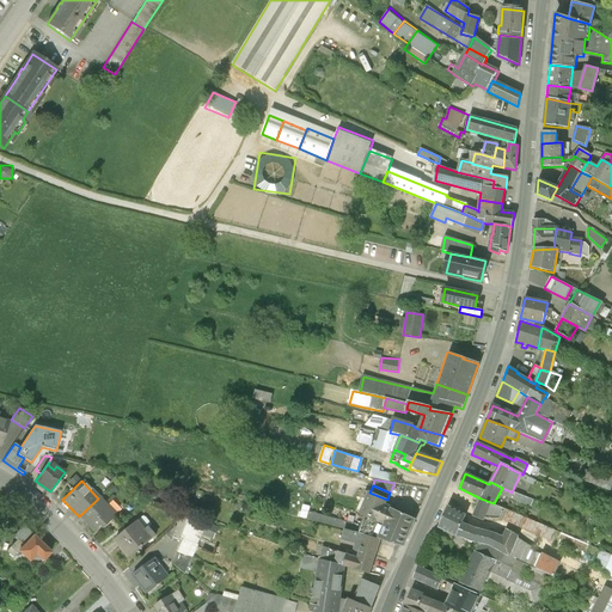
[(515,491),(513,496),(531,503),(533,499),(515,491)]
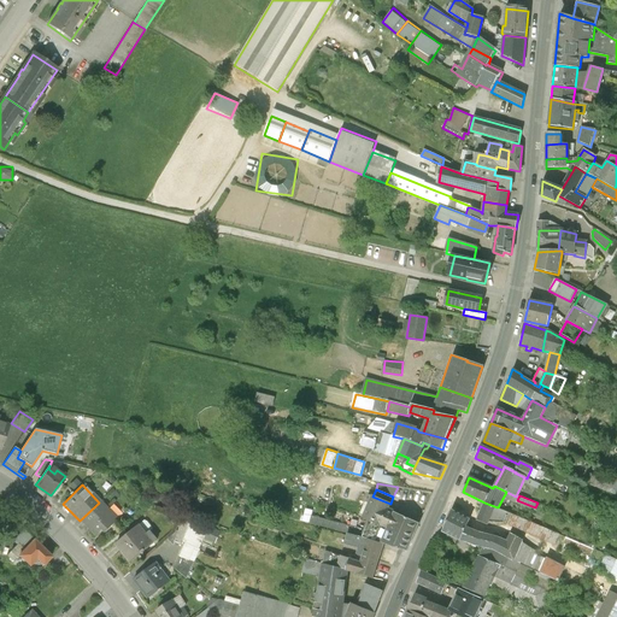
[(391,504),(372,497),(364,517),(369,519),(370,519),(381,524),(391,504)]
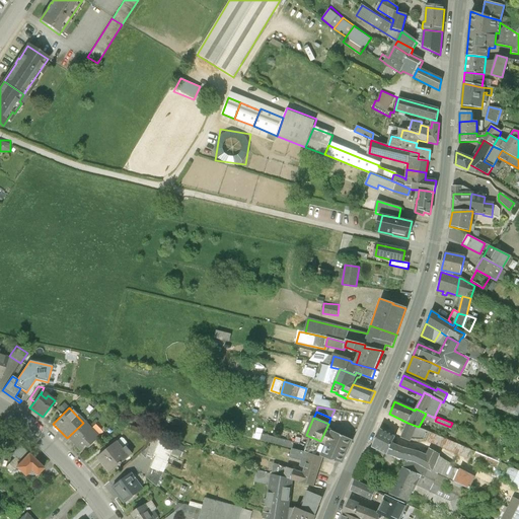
[(99,438),(84,422),(83,423),(67,438),(72,444),(73,443),(81,450),(87,445),(89,447),(99,438)]
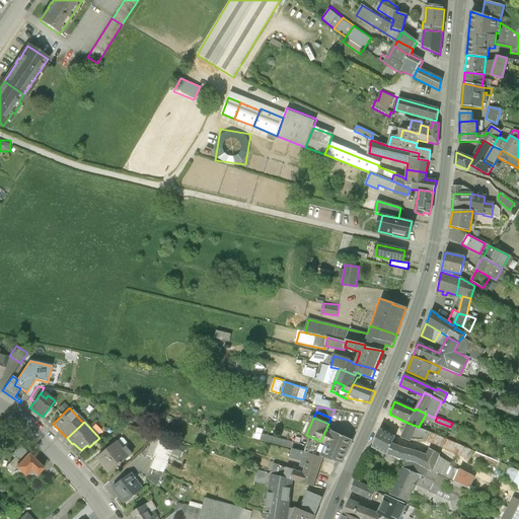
[(416,426),(408,423),(401,438),(410,441),(413,435),(413,434),(416,426)]
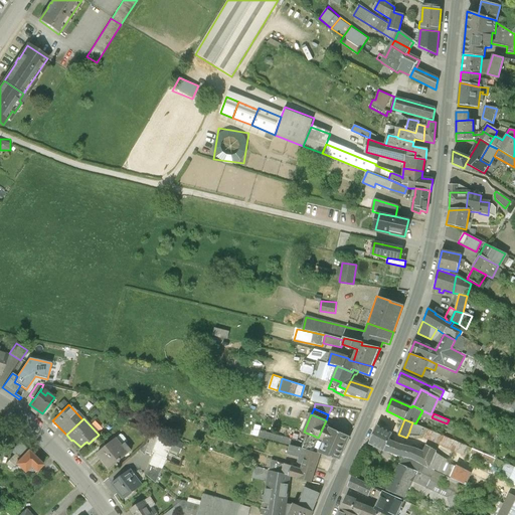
[(473,449),(442,435),(440,440),(438,439),(440,434),(418,425),(415,433),(409,431),(409,432),(469,458),(473,449)]
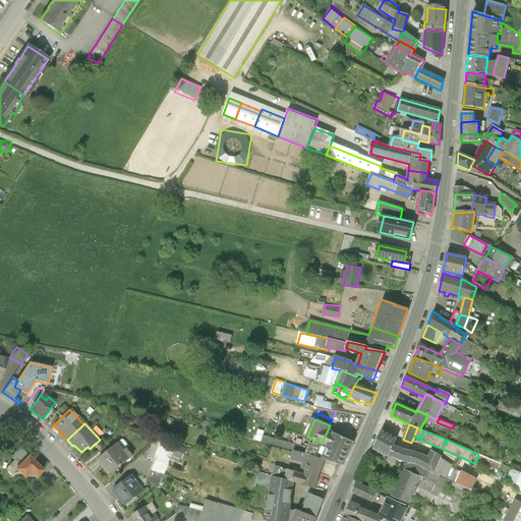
[(397,439),(382,431),(373,449),(389,456),(394,445),(397,439)]
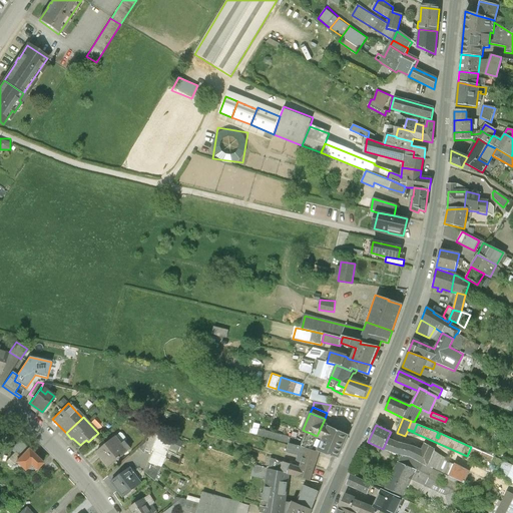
[(349,436),(329,426),(324,439),(318,452),(320,453),(339,459),(349,436)]
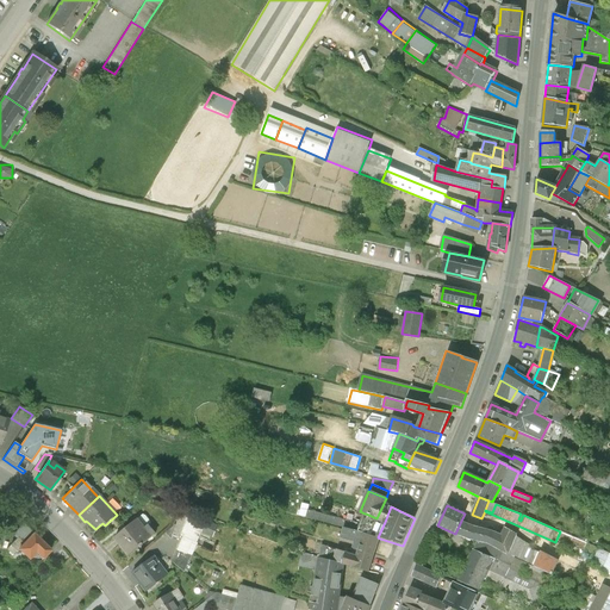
[(330,521),(331,516),(311,511),(309,516),(330,521)]
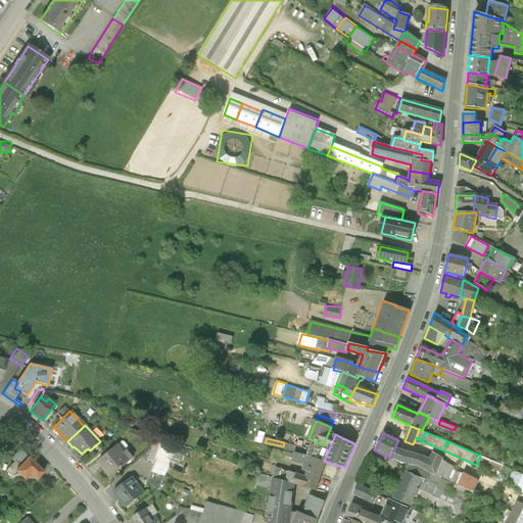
[(154,440),(148,458),(155,461),(148,482),(161,487),(172,456),(182,459),(185,452),(154,440)]
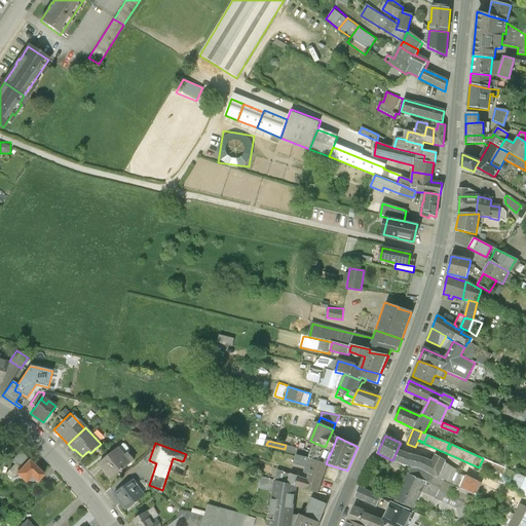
[(325,447),(315,443),(314,443),(307,458),(314,460),(326,463),(332,450),(325,447)]
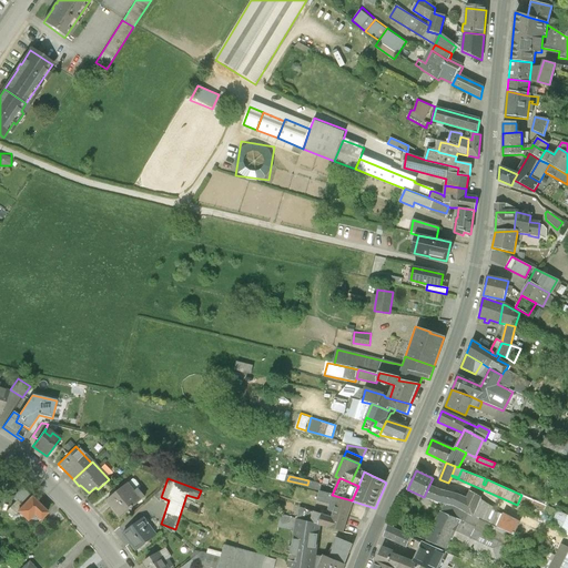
[(128,484),(108,500),(121,517),(144,498),(137,489),(134,492),(128,484)]
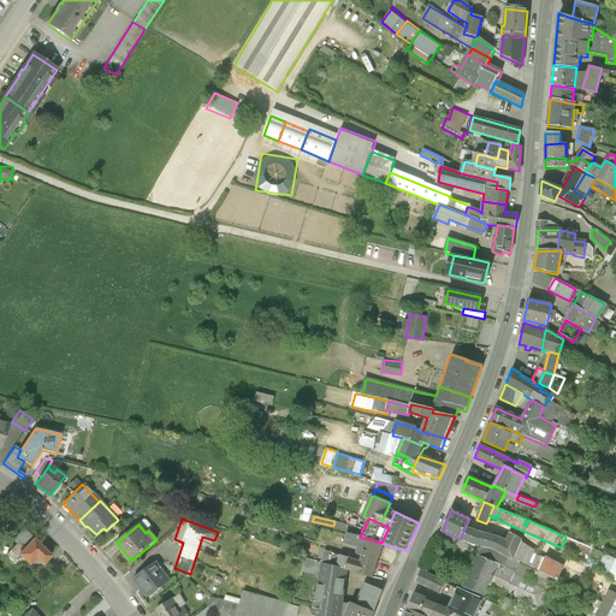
[(495,537),(481,533),(466,526),(460,539),(475,544),(483,546),(490,549),(491,549),(514,561),(533,569),(557,581),(563,568),(535,556),(537,554),(520,543),(521,540),(509,532),(505,540),(495,537)]
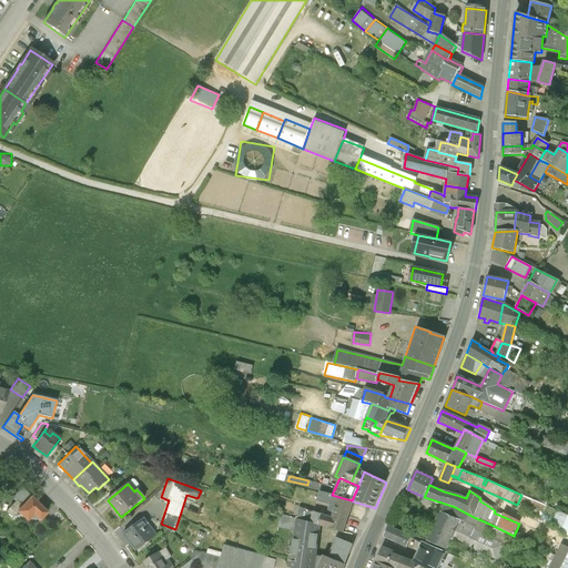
[(47,513),(21,488),(11,498),(16,501),(6,511),(12,517),(17,511),(24,519),(40,519),(47,513)]
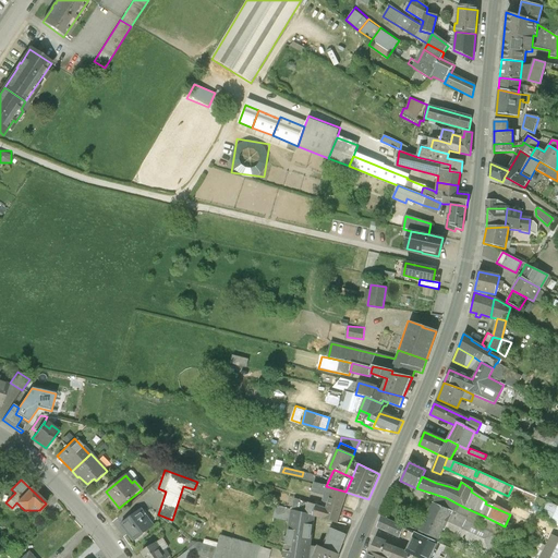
[(346,492),(334,488),(331,493),(324,490),(320,501),(328,504),(342,508),(348,493),(346,492)]
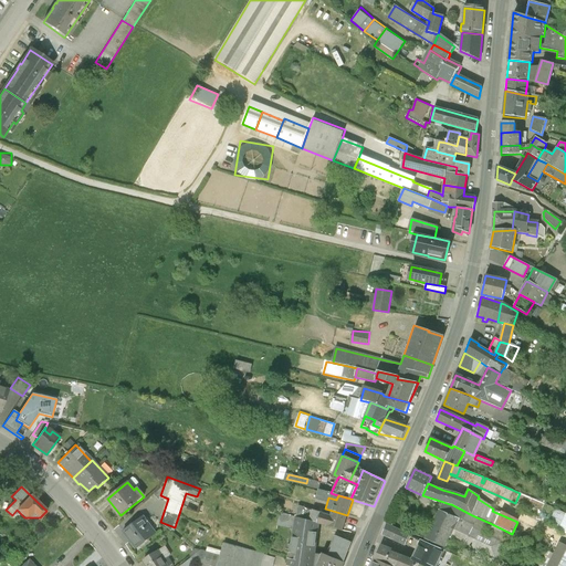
[(472,515),(451,504),(450,504),(443,502),(440,510),(459,519),(486,532),(490,523),(472,515)]
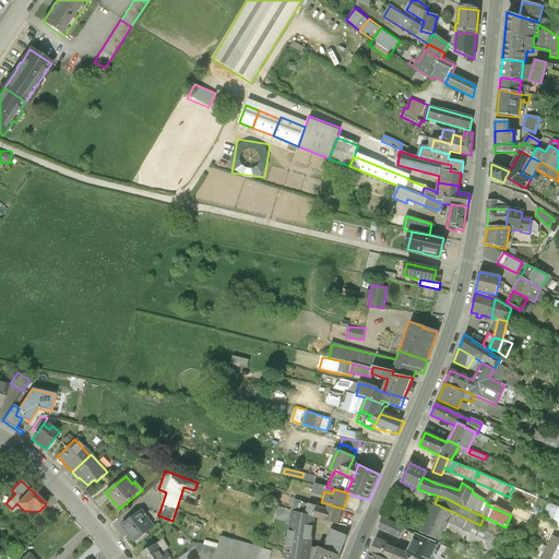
[(558,506),(547,501),(539,518),(558,526),(558,506)]
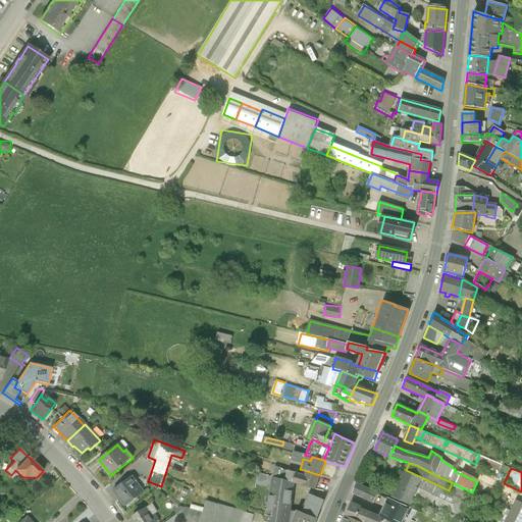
[(296,473),(281,469),(279,478),(293,482),(296,473)]
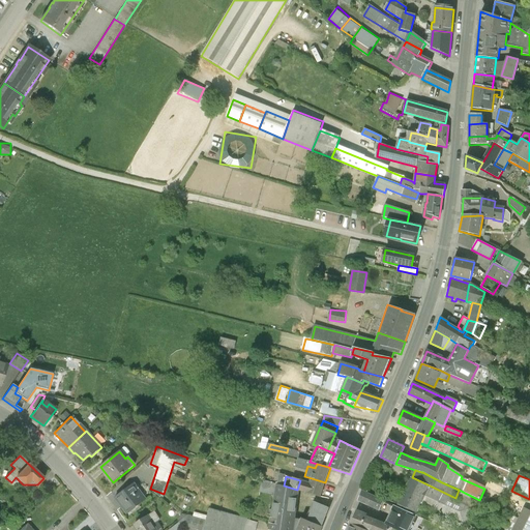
[(412,477),(411,477),(401,500),(393,496),(391,501),(417,512),(430,486),(412,477)]
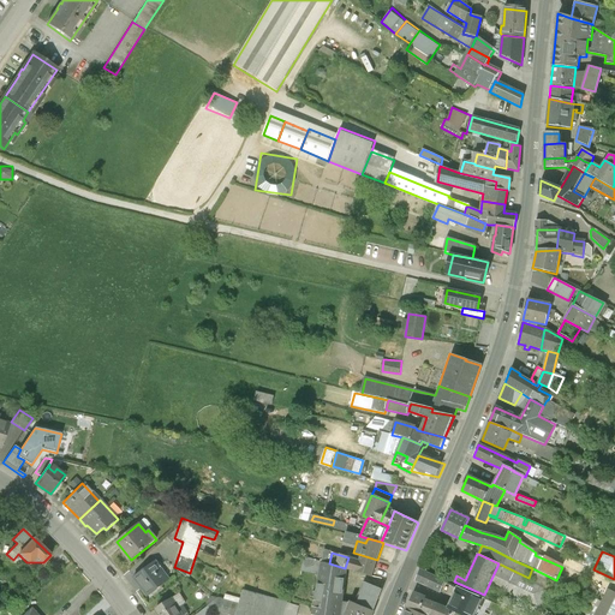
[(377,560),(362,555),(360,561),(348,557),(345,568),(346,568),(346,569),(357,572),(371,577),(377,560)]
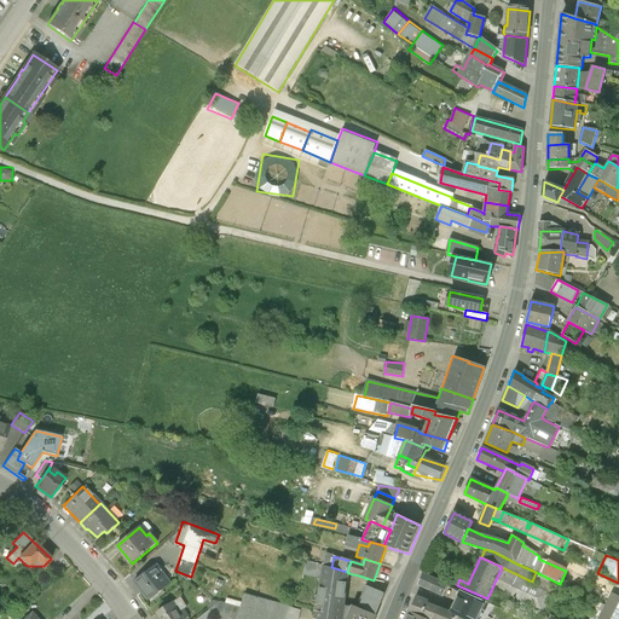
[(157,565),(134,582),(149,601),(169,584),(160,572),(162,571),(157,565)]
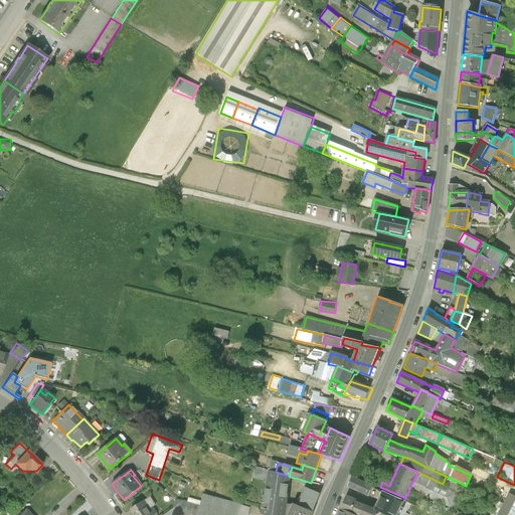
[(276,472),(270,471),(265,502),(286,506),(290,477),(290,476),(289,476),(276,472)]
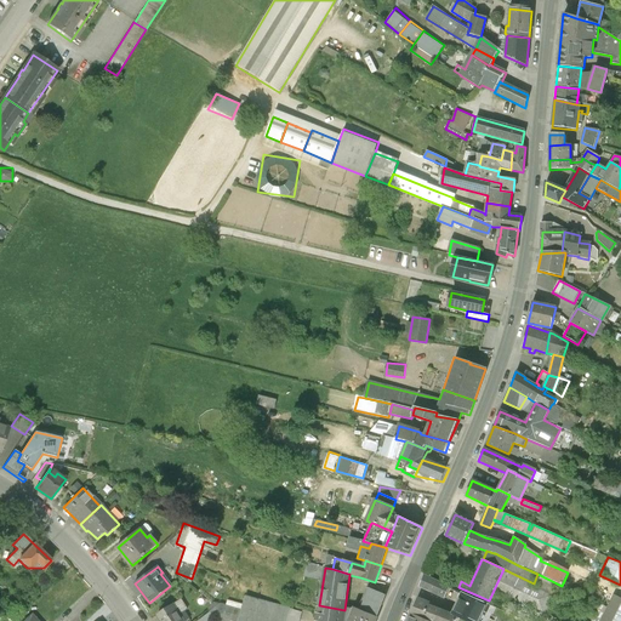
[(450,587),(425,576),(420,587),(445,598),(450,587)]
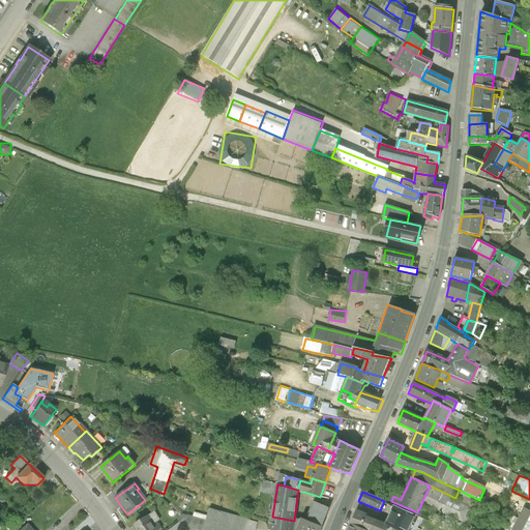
[(306,521),(301,519),(297,529),(320,529),(322,527),(329,508),(314,502),(306,521)]
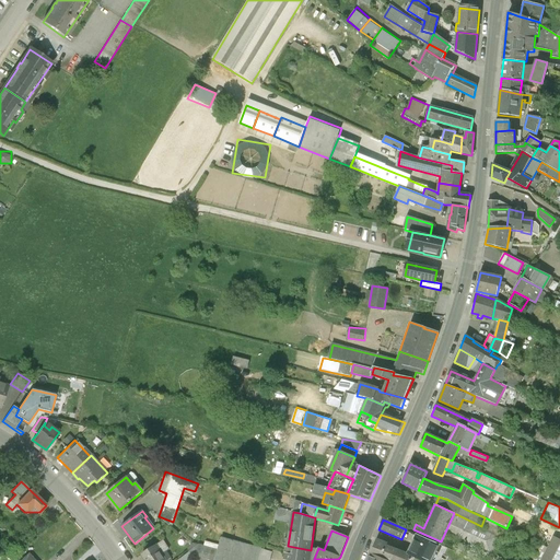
[(432,559),(440,545),(417,534),(407,555),(410,557),(411,556),(420,559),(432,559)]
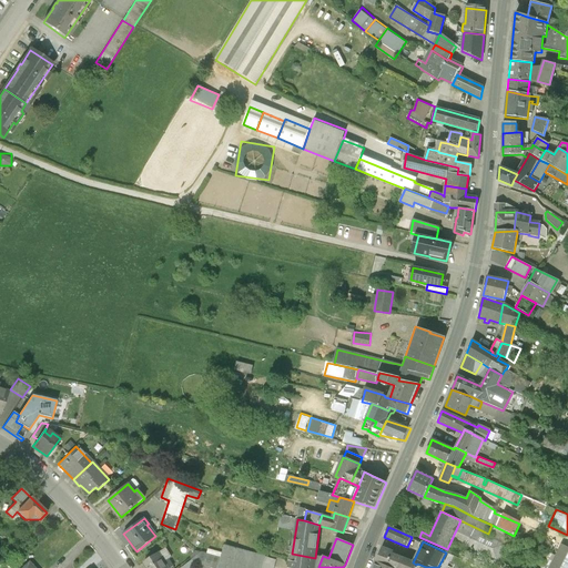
[(265,556),(225,545),(221,558),(259,567),(261,567),(265,557),(265,556)]
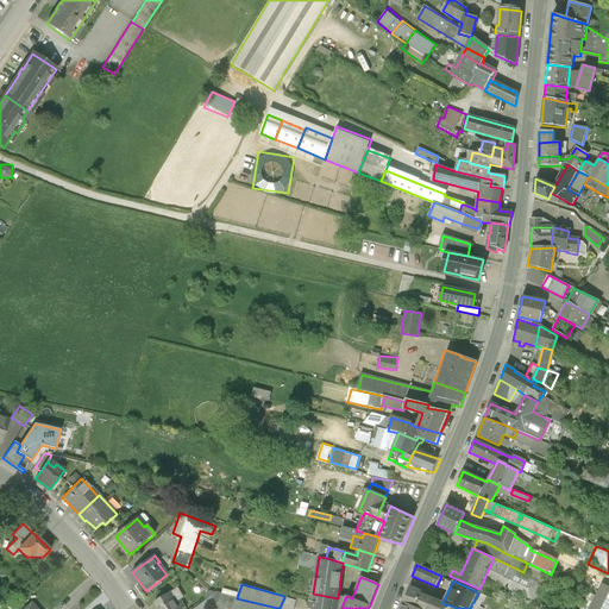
[(608,608),(608,586),(603,584),(590,608),(608,608)]
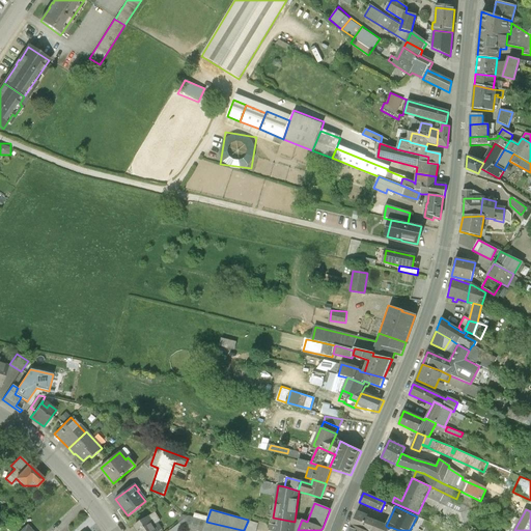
[(155,512),(135,526),(138,530),(158,530),(161,529),(158,523),(160,521),(155,512)]
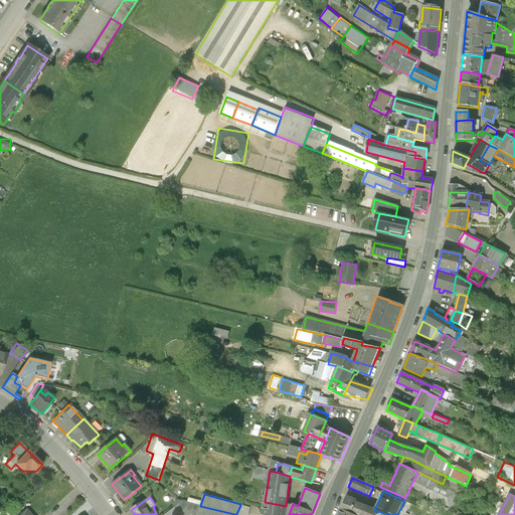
[(347,497),(342,511),(353,514),(362,514),(365,507),(355,503),(356,500),(347,497)]
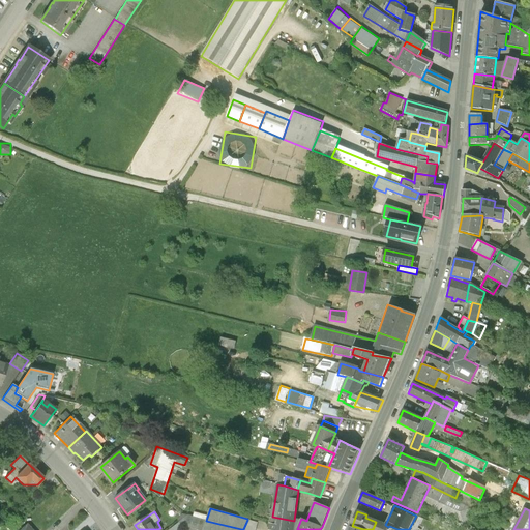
[(203,529),(206,521),(188,516),(179,522),(184,526),(197,529),(203,529)]
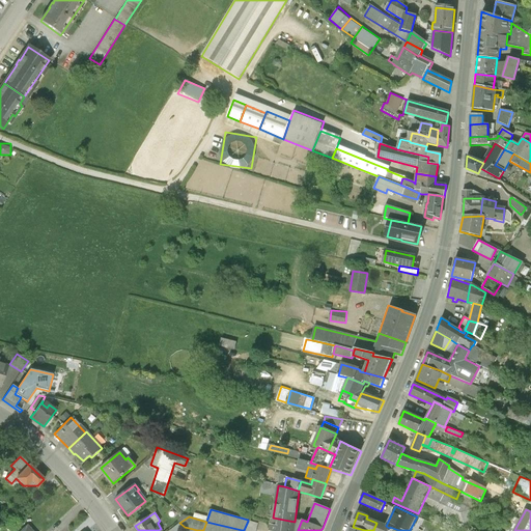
[(294,530),(295,522),(273,518),(270,530),(294,530)]
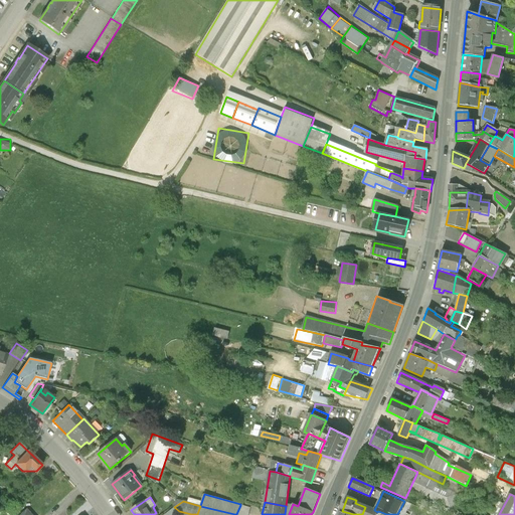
[(248,514),(250,508),(240,505),(236,514),(248,514)]
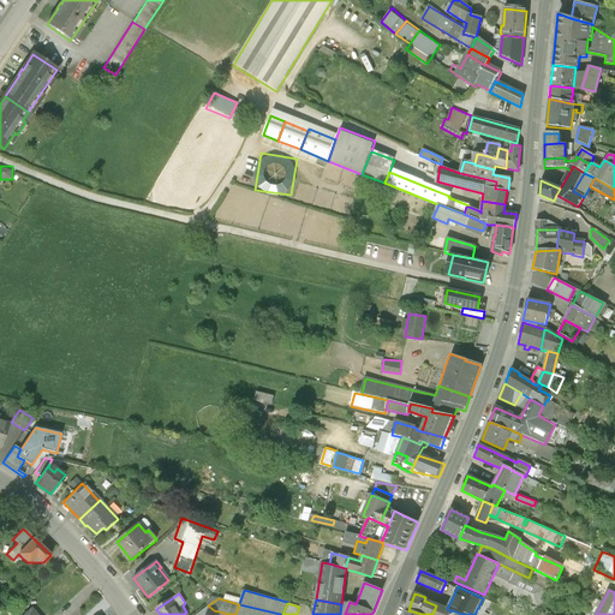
[(280,614),(239,604),(236,614),(280,614)]
